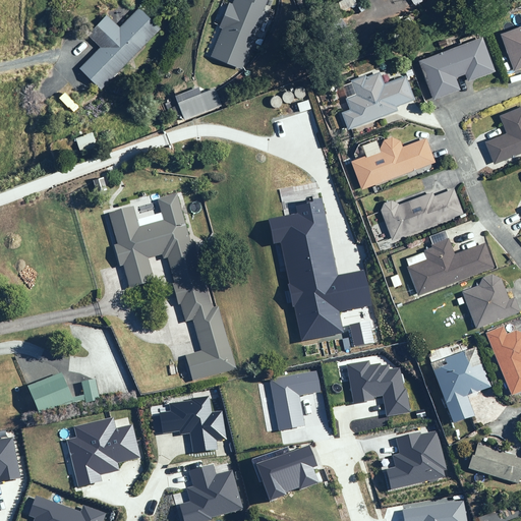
[(235,0),(234,6),(224,2),(216,24),(223,27),(213,56),(244,68),(269,0),(235,0)]
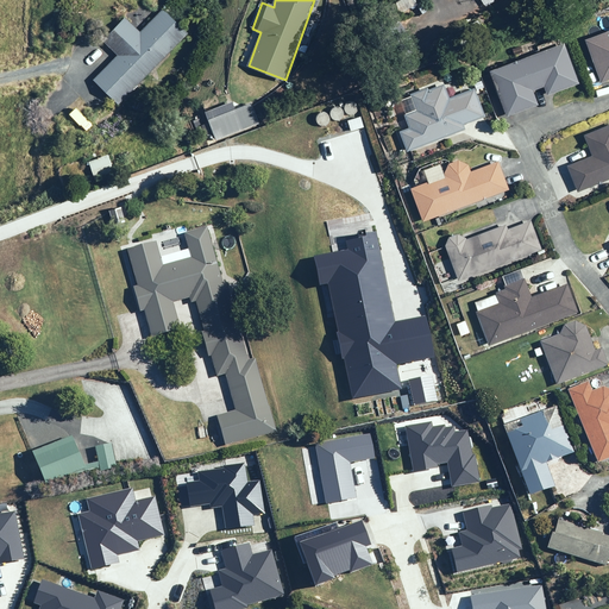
[(420,2),(416,5),(422,14),(431,8),(427,2),(422,6),(420,2)]
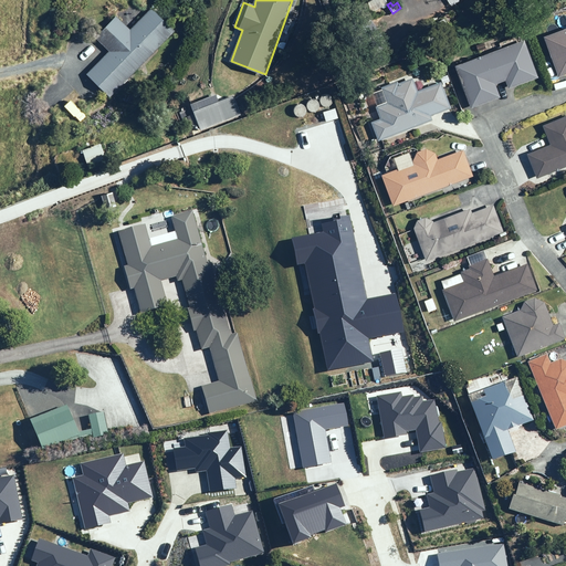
[(109,51),(86,74),(95,83),(85,94),(91,100),(103,88),(112,96),(175,31),(152,9),(130,31),(116,17),(96,38),(109,51)]
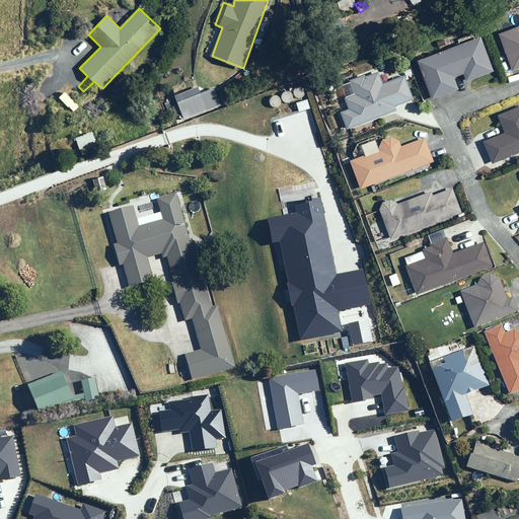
[(518,26),(501,33),(514,71),(518,68),(518,26)]
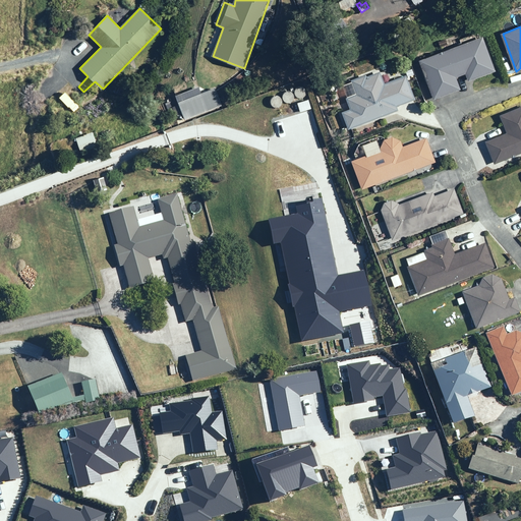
[(462,90),(458,77),(467,74),(470,81),(499,71),(485,37),(420,60),(436,100),(462,90)]
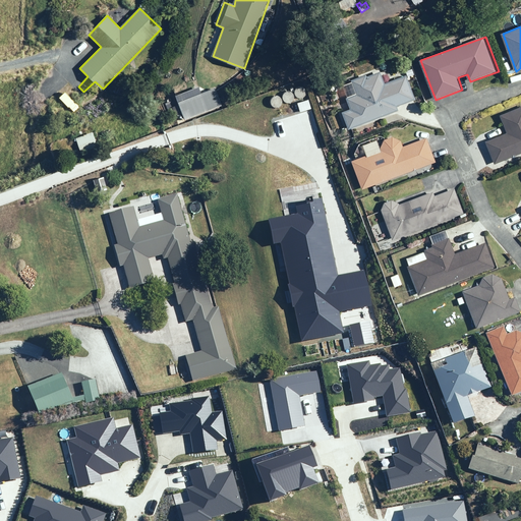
[(365,74),(351,80),(353,85),(345,89),(348,98),(346,99),(350,110),(343,113),(349,129),(399,111),(397,107),(415,100),(406,75),(385,83),(381,71),(366,76),(365,74)]
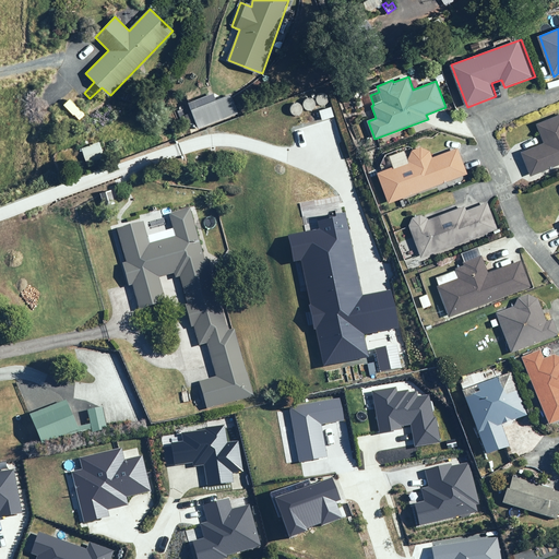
[(544,143),(521,153),(531,176),(558,164),(558,115),(536,123),(544,143)]
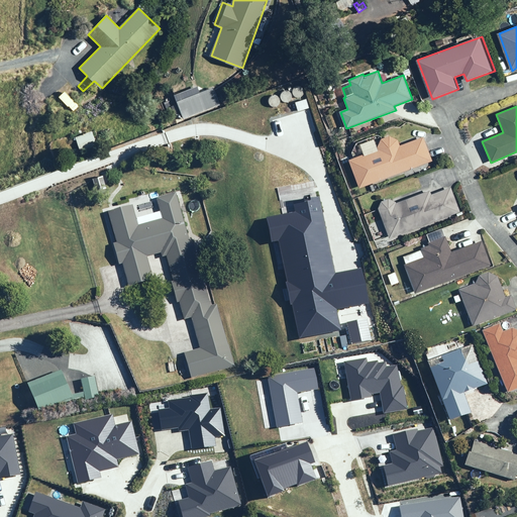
[(92,131),(76,137),(81,151),(97,146),(92,131)]
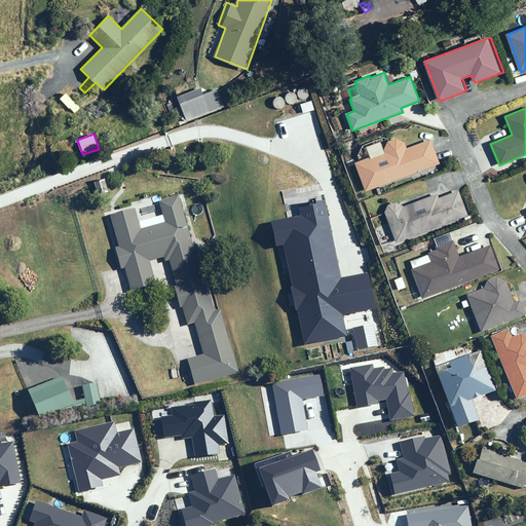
[(367,148),(370,157),(354,163),(366,192),(440,164),(430,139),(407,148),(405,142),(396,138),(387,141),(384,150),(381,143),(367,148)]
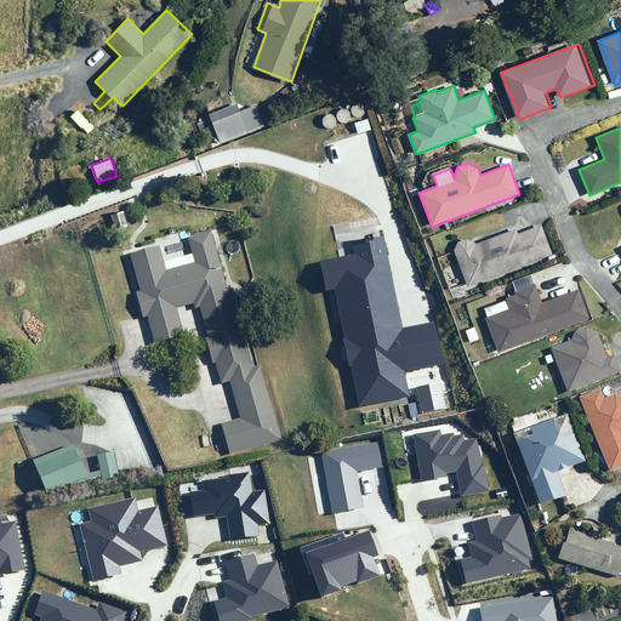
[(457,243),(454,250),(468,288),(548,257),(550,260),(557,257),(554,254),(552,255),(541,226),(518,234),(516,229),(476,244),(474,241),(467,239),(457,243)]
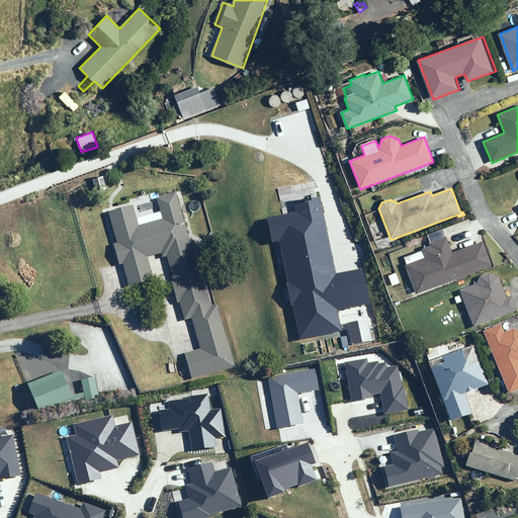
[(156,223),(134,229),(137,240),(132,249),(135,256),(142,260),(162,255),(163,259),(167,257),(173,277),(198,270),(176,194),(157,200),(161,211),(154,213),(156,223)]
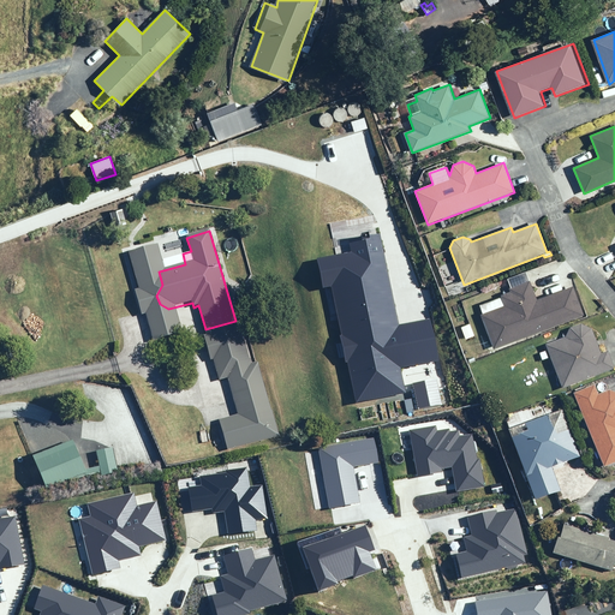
[(483,314),(481,315),(494,350),(585,315),(574,286),(538,300),(531,281),(509,288),(511,292),(501,296),(502,297),(479,305),(483,314)]
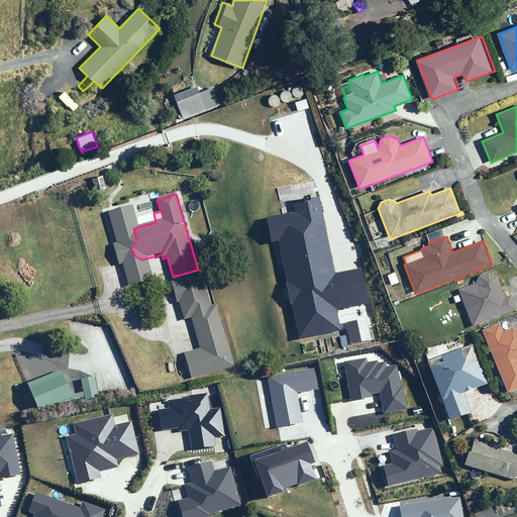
[(0,277),(7,284),(13,278),(0,266),(0,277)]
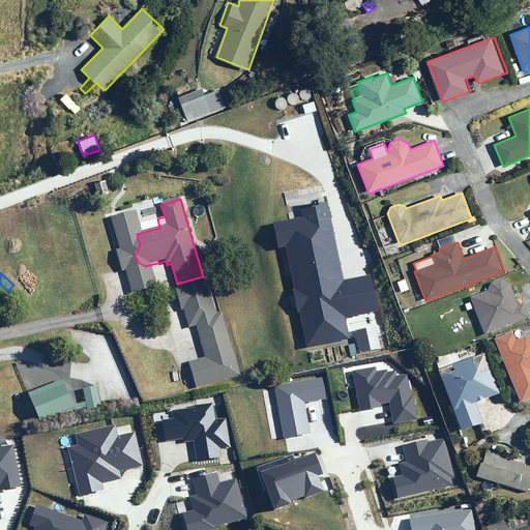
[(405,280),(398,283),(402,293),(409,290),(405,280)]
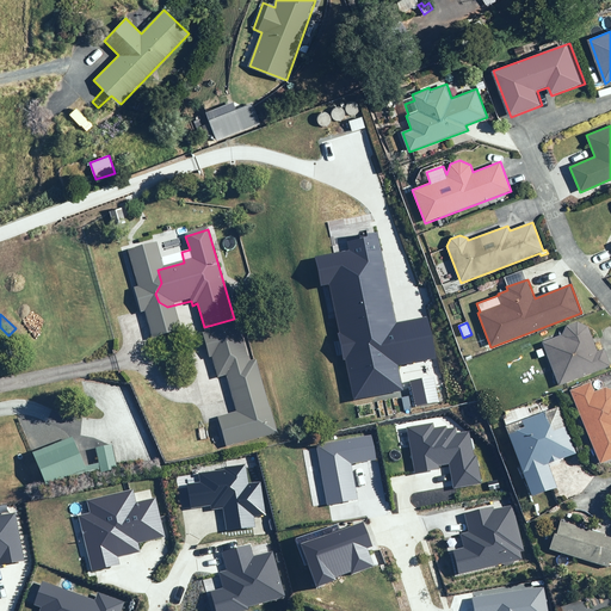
[(562,338),(542,345),(560,388),(610,368),(604,351),(598,353),(587,328),(578,323),(567,328),(562,338)]
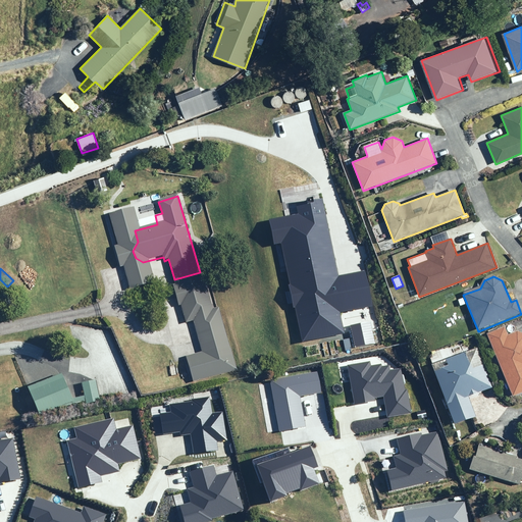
[(192,316),(205,360),(214,357),(218,371),(233,366),(229,353),(231,352),(218,308),(192,316)]
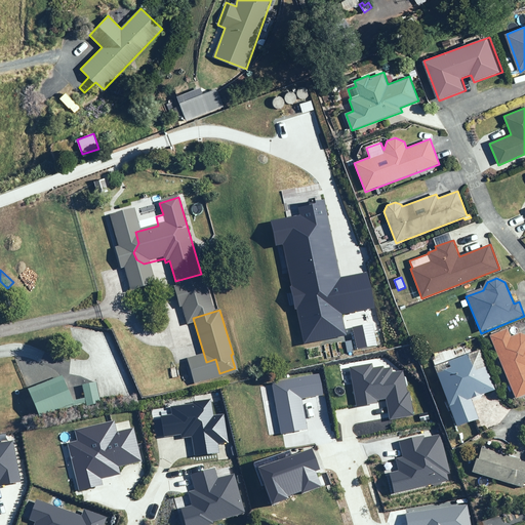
[(490,337),(516,401),(524,397),(524,336),(521,335),(511,338),(508,330),(490,337)]
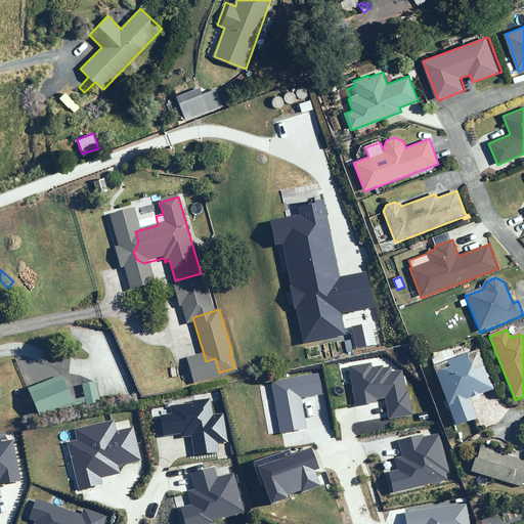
[(480,351),(435,367),(456,429),(478,421),(471,400),(494,391),(480,351)]
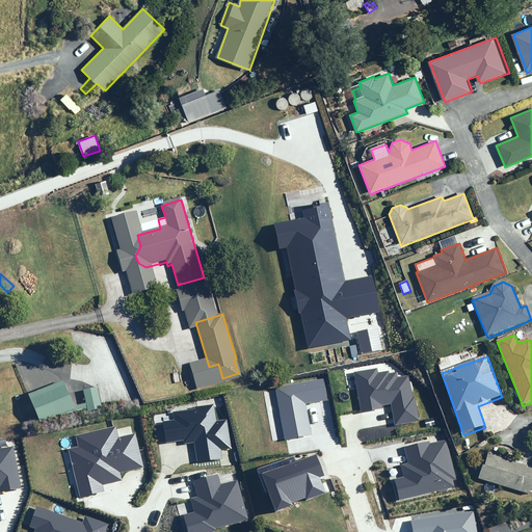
[(63,367),(28,382),(41,410),(60,402),(61,403),(76,396),(87,395),(88,397),(102,394),(99,373),(84,376),(86,390),(75,392),(63,367)]
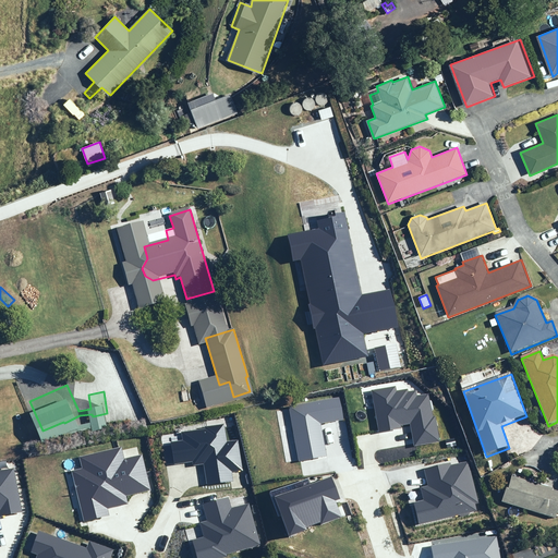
[(199,385),(186,388),(189,399),(203,395),(199,385)]
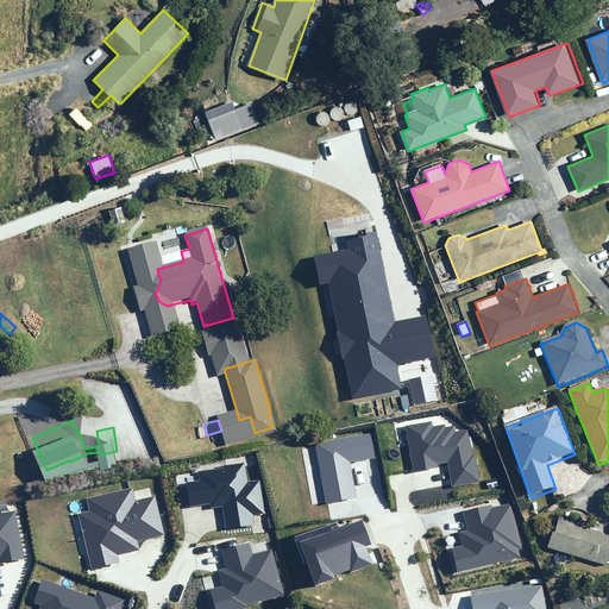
[(608,539),(603,538),(604,535),(559,521),(554,538),(552,537),(548,551),(607,567),(608,559),(608,539)]
